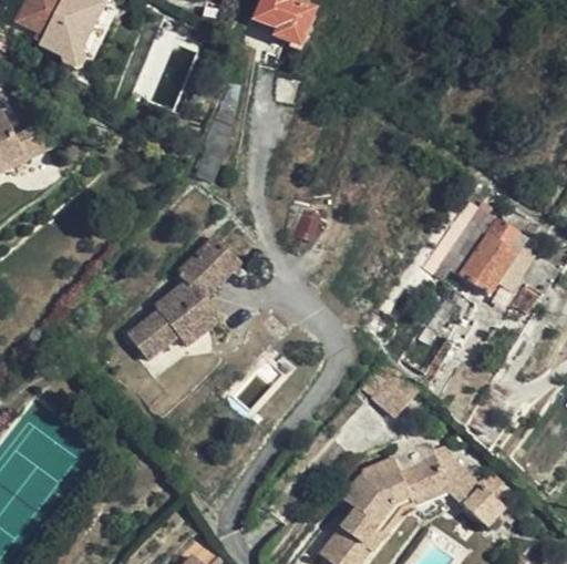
[(27,0),(18,19),(41,31),(57,40),(74,2),(70,0),(27,0)]
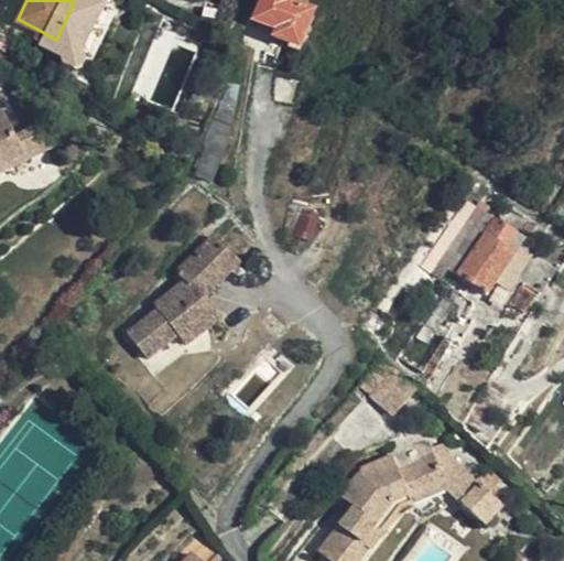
[(240,18),(246,3),(238,0),(235,0),(229,13),(240,18)]
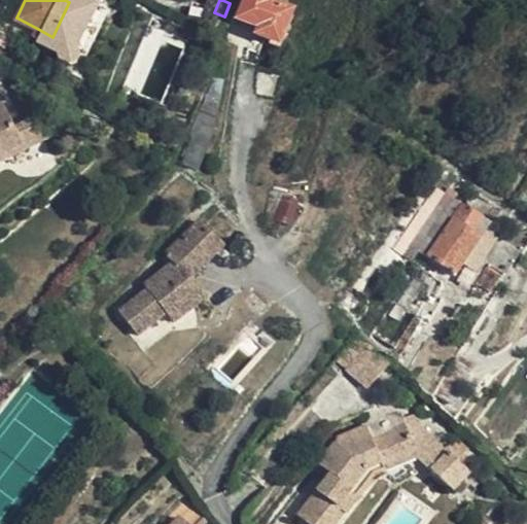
[(262,18),(271,2),(272,0),(246,0),(242,8),(262,18)]
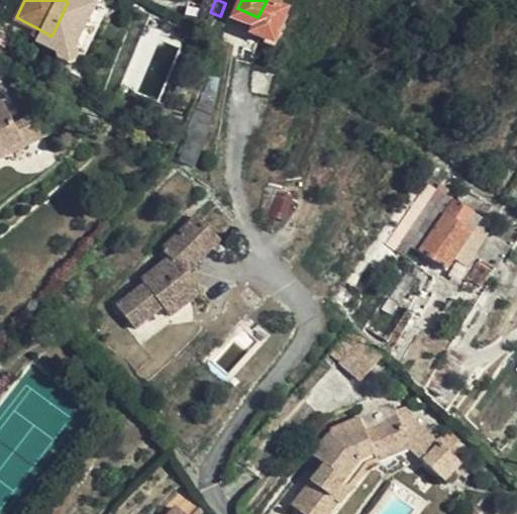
[(287,11),(266,2),(257,17),(251,31),(274,41),(287,11)]
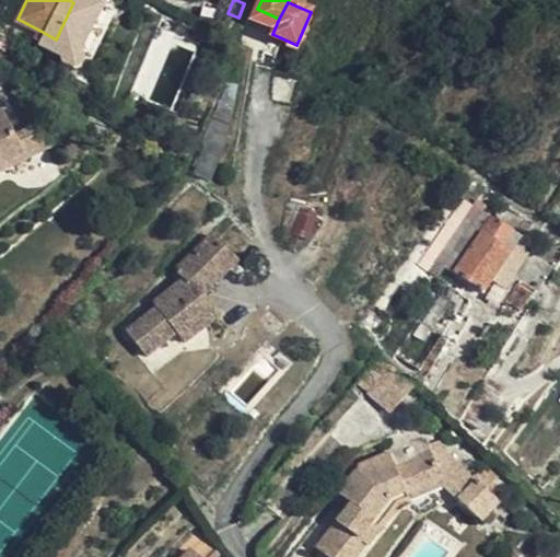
[(50,49),(56,39),(41,31),(35,42),(50,49)]
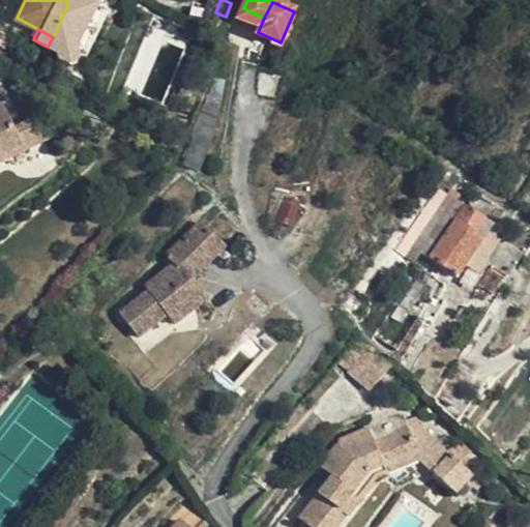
[(226,79),(214,77),(208,95),(184,154),(186,165),(201,169),(212,142),(222,104),(226,79)]
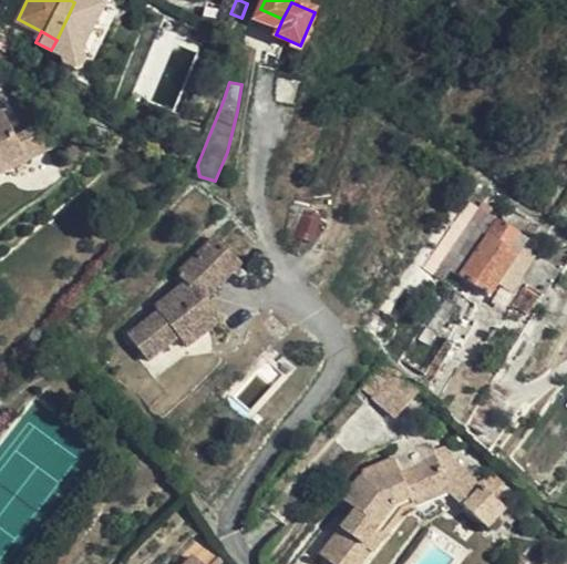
[(0,163),(23,153),(14,135),(3,110),(8,108),(1,93),(0,93),(0,163)]
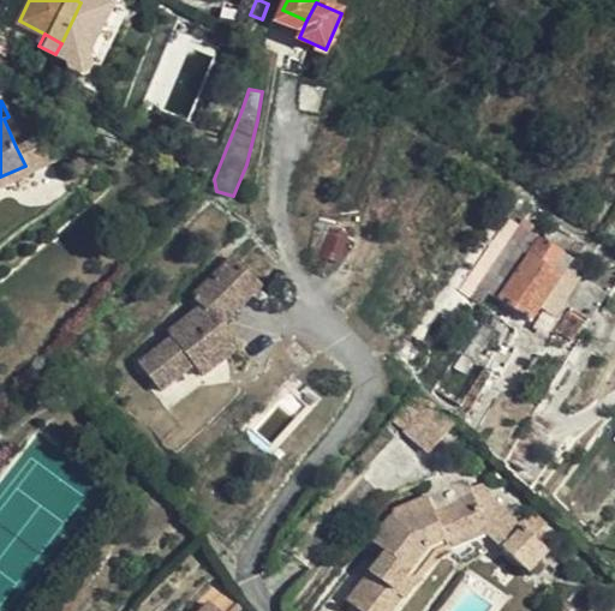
[(0,186),(55,161),(58,160),(45,133),(16,147),(25,166),(0,177),(0,186)]
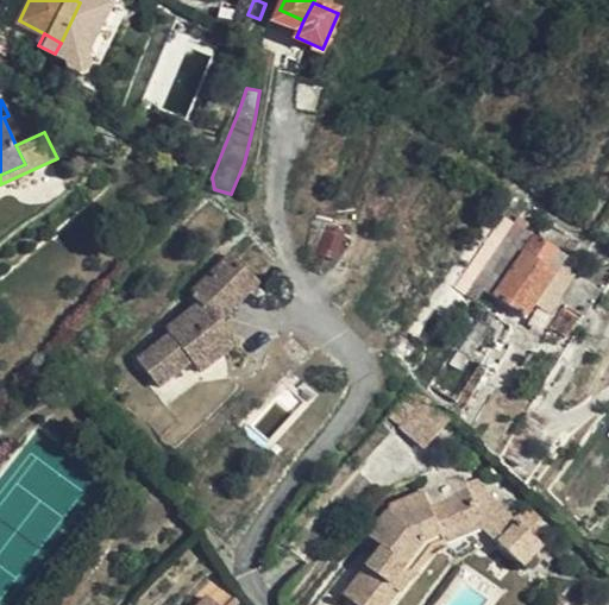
[(495,294),(533,237),(503,215),(463,272),(479,284),(495,294)]
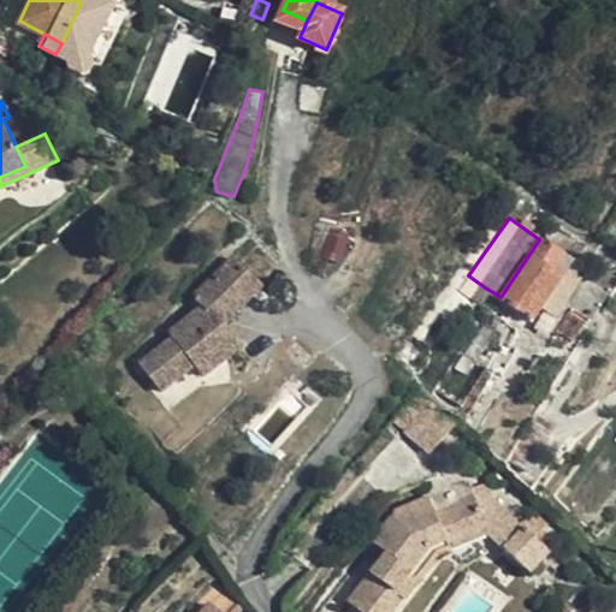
[(349,232),(331,226),(321,255),(339,262),(349,232)]
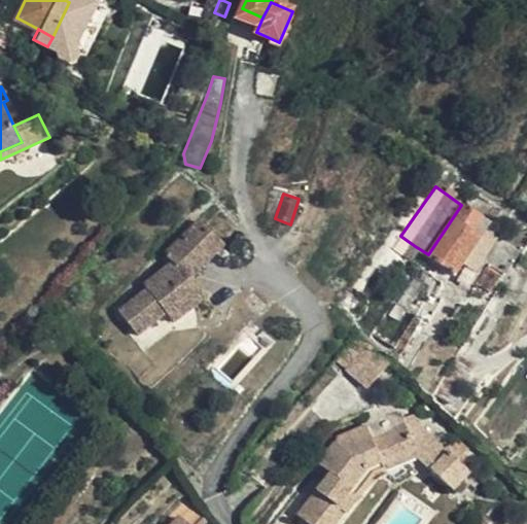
[(461,205),(428,254),(455,273),(489,224),(461,205)]
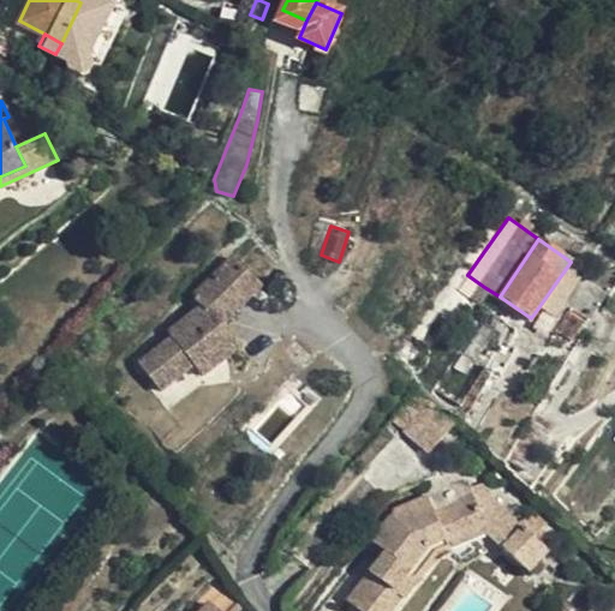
[(224,322),(262,285),(233,256),(193,295),(203,306),(169,331),(173,337),(139,364),(160,389),(193,364),(202,376),(240,346),(224,322)]
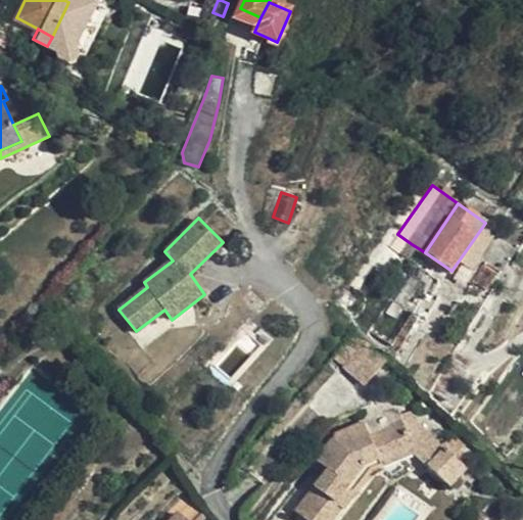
[(412,244),(397,234),(390,244),(405,253),(412,244)]
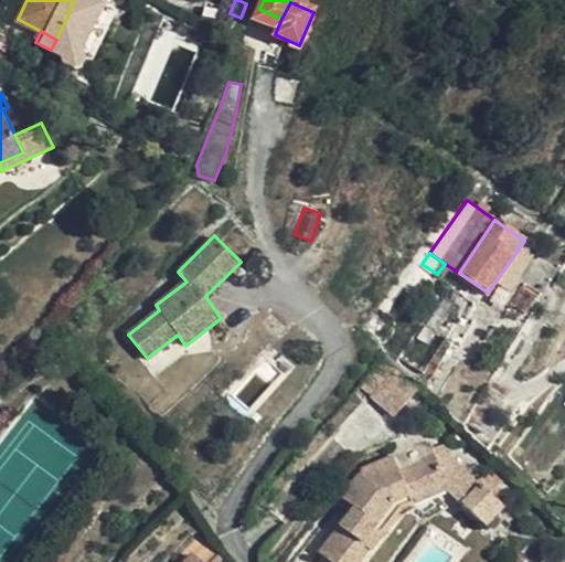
[(397,415),(419,391),(390,363),(368,388),(397,415)]
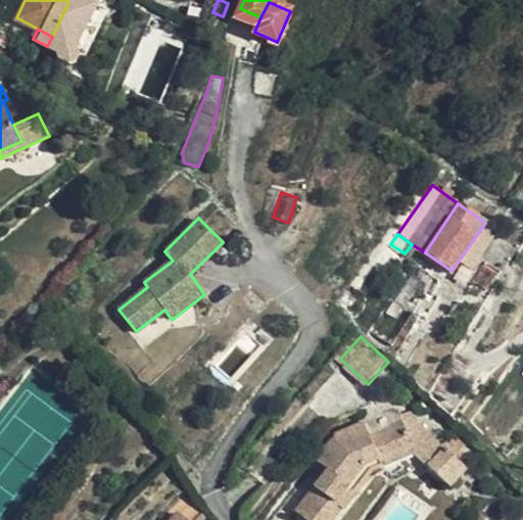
[(453,458),(440,445),(418,424),(409,400),(327,433),(311,455),(328,468),(325,473),(296,511),(307,519),(323,519),(337,503),(343,509),(372,471),(384,467),(381,460),(413,447),(416,455),(450,488),(466,471),(453,458)]
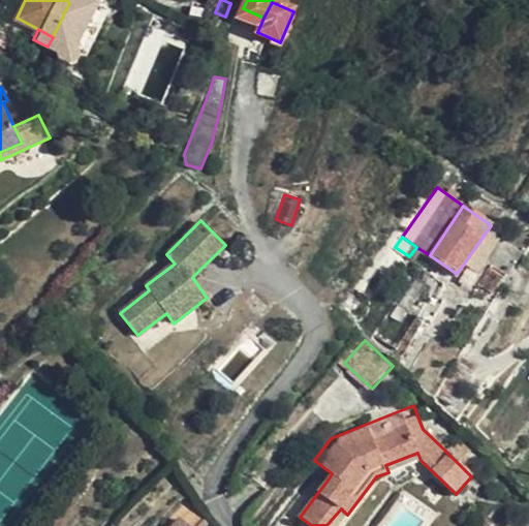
[(458,437),(445,451),(458,463),(470,450),(458,437)]
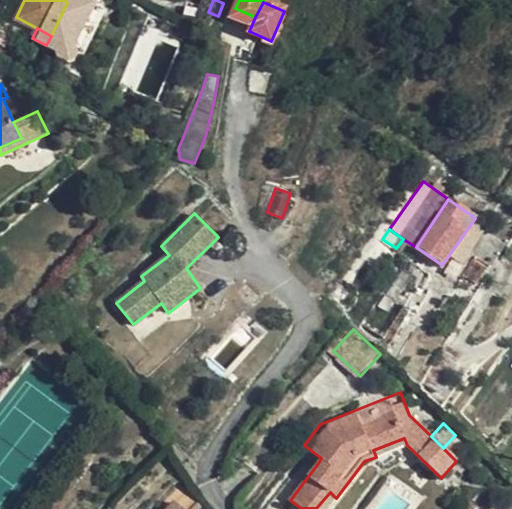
[(376,457),(407,445),(404,438),(373,450),(376,457)]
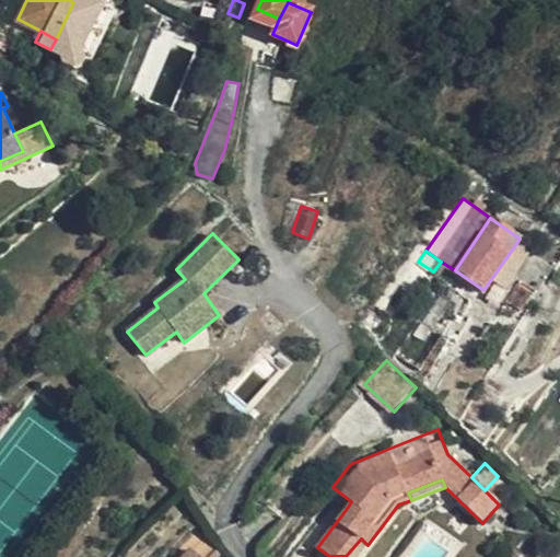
[(329,491),(348,507),(351,501),(333,487),(329,491)]
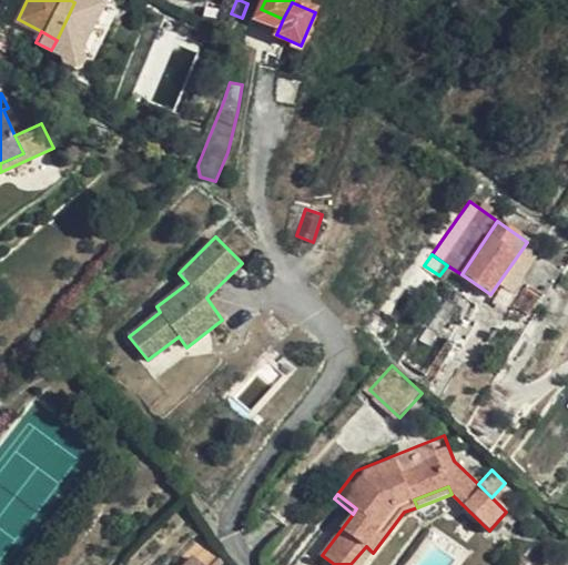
[(211,564),(224,552),(212,535),(184,564),(211,564)]
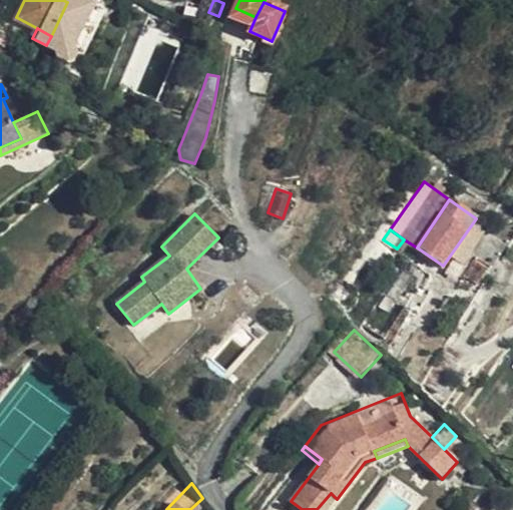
[(328,509),(337,499),(331,493),(317,509),(328,509)]
